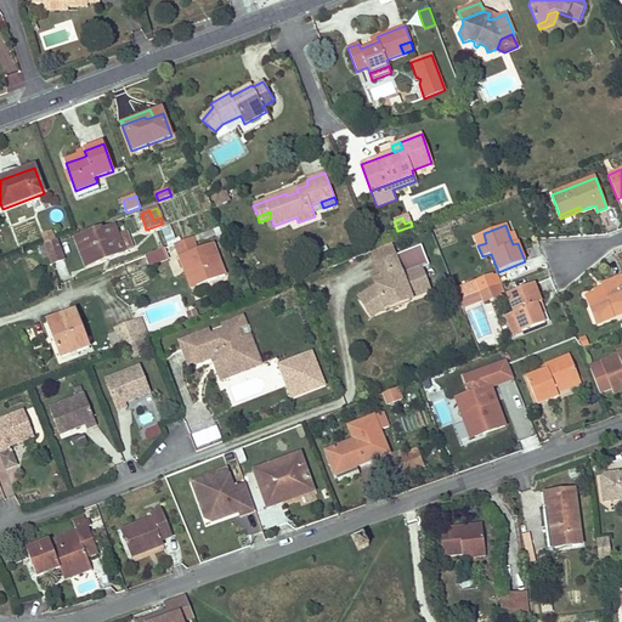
[(167,241),(175,238),(170,226),(162,228),(167,241)]
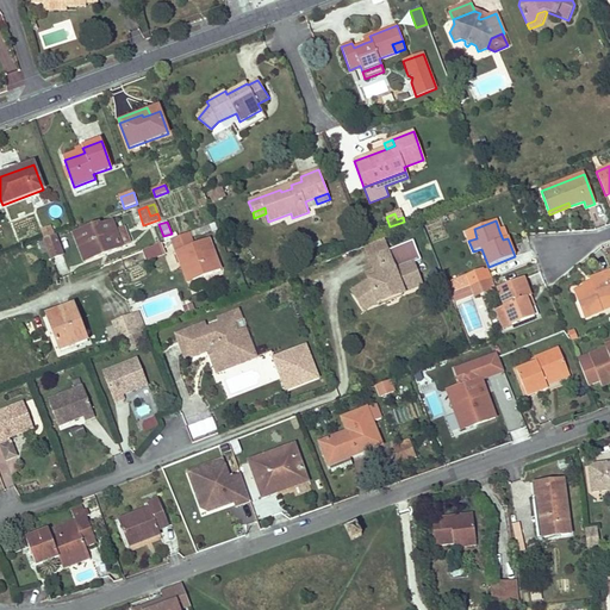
[(89,231),(88,226),(73,234),(83,261),(120,248),(114,231),(111,223),(100,228),(89,231)]
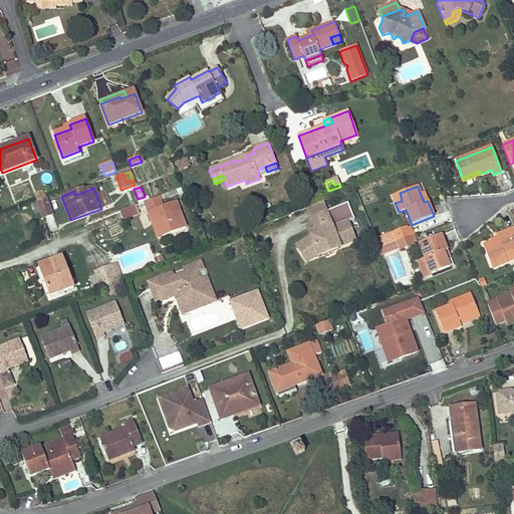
[(35,194),(37,202),(45,199),(42,192),(35,194)]
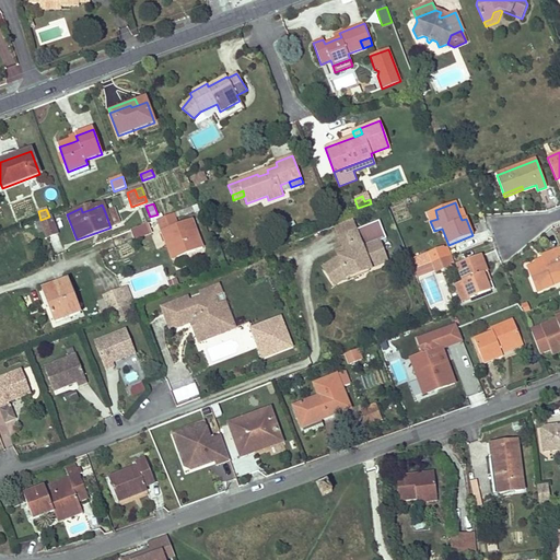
[(105,212),(111,228),(119,224),(114,209),(105,212)]
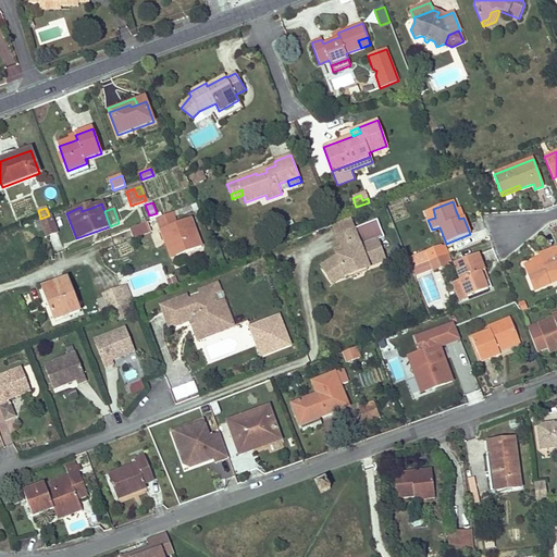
[(433,209),(425,212),(428,220),(435,218),(433,209)]
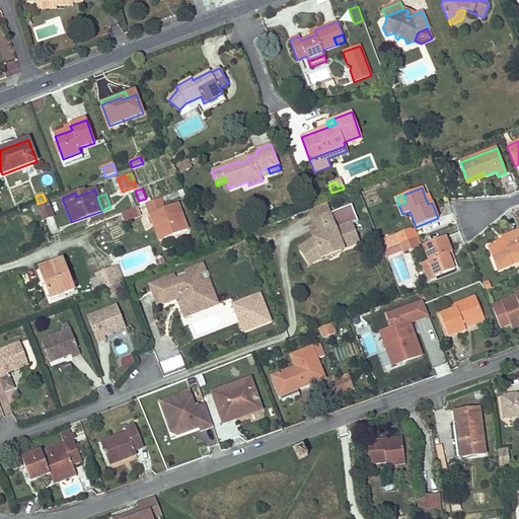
[(160,198),(145,204),(149,215),(154,213),(163,239),(188,230),(177,204),(164,209),(160,198)]
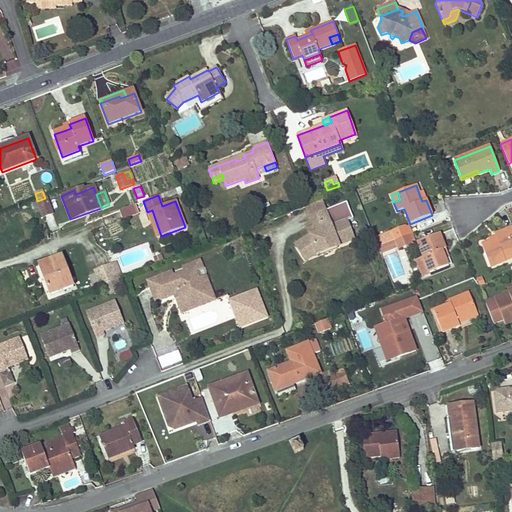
[(37,201),(43,217),(52,213),(46,197),(45,198),(37,201)]
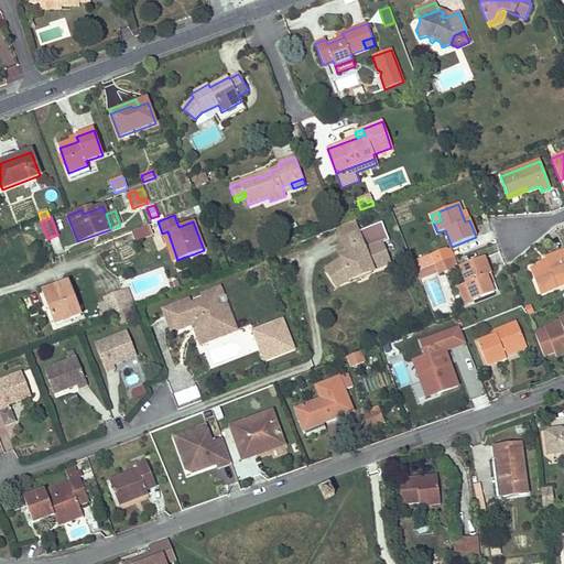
[(343,238),(359,231),(355,220),(339,227),(338,228),(343,238)]
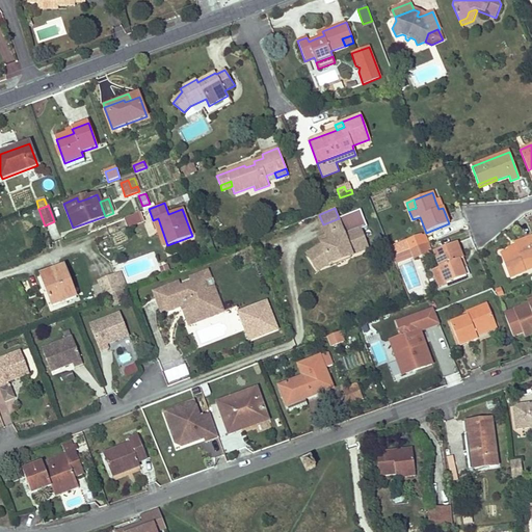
[(366,244),(361,230),(367,227),(361,210),(354,212),(339,218),(323,224),(326,235),(329,242),(322,244),(308,255),(317,269),(323,265),(330,263),(352,255),(350,250),(366,244)]
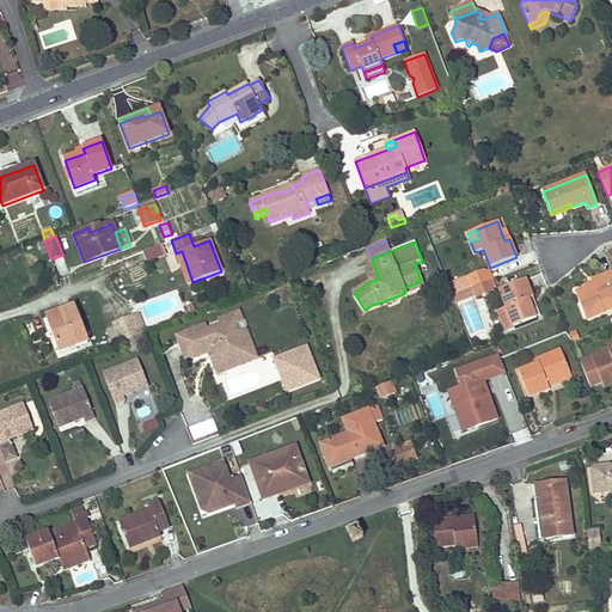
[(163,244),(144,251),(147,262),(166,255),(163,244)]
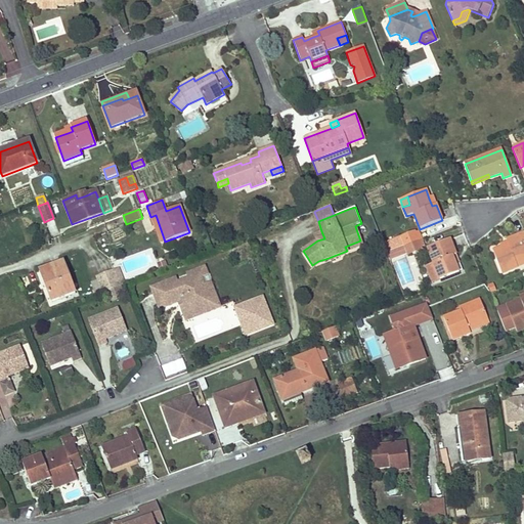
[(156,215),(150,217),(161,243),(165,242),(156,215)]
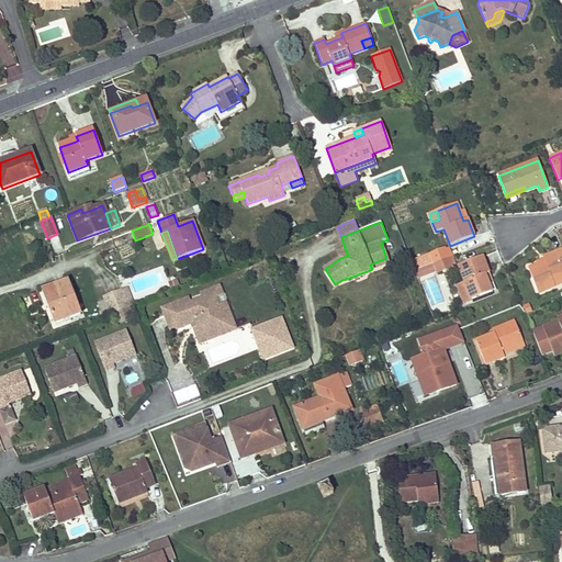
[(338,251),(340,258),(348,256),(345,248),(338,251)]
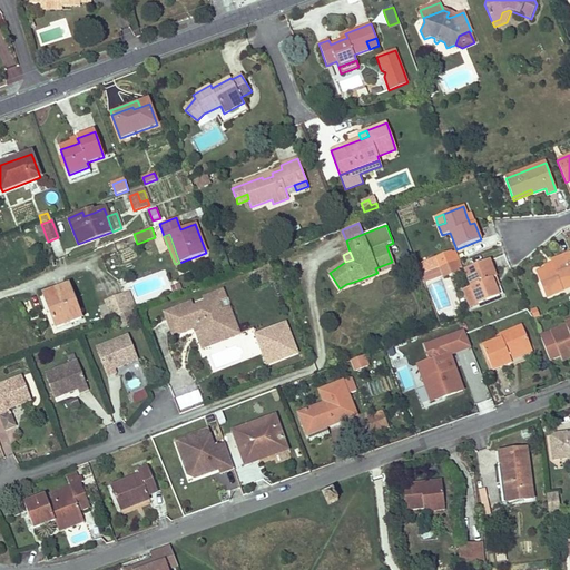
[(450,253),(434,259),(439,268),(453,263),(450,253)]
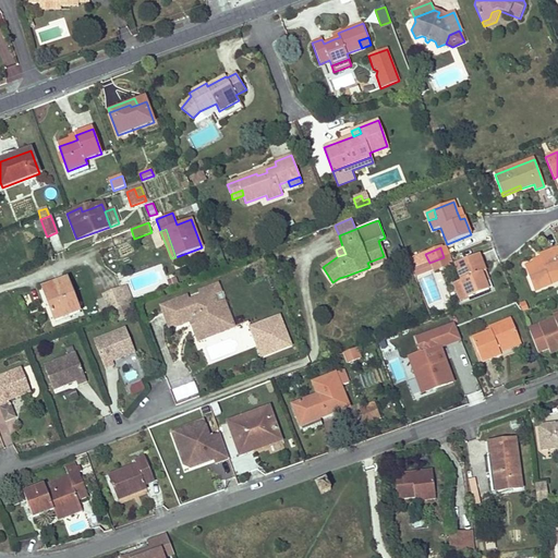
[(541,261),(533,263),(524,267),(533,291),(550,284),(548,279),(557,275),(557,247),(538,255),(540,257),(541,261)]
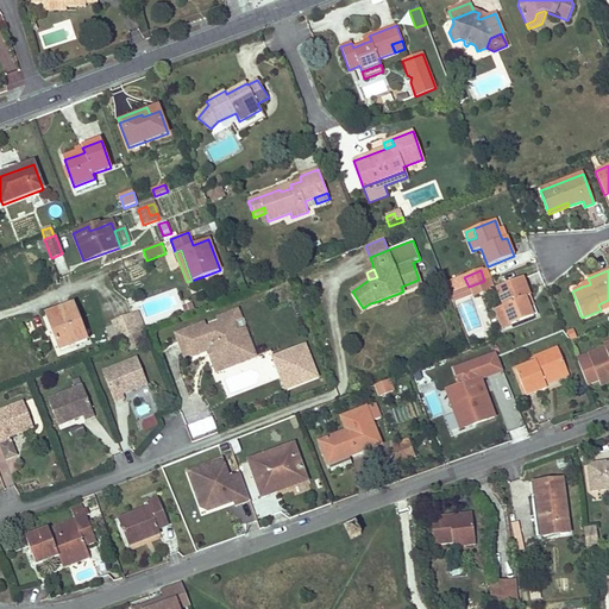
[(495,309),(498,321),(508,316),(512,326),(533,318),(529,306),(526,299),(531,296),(523,277),(496,288),(503,306),(495,309)]
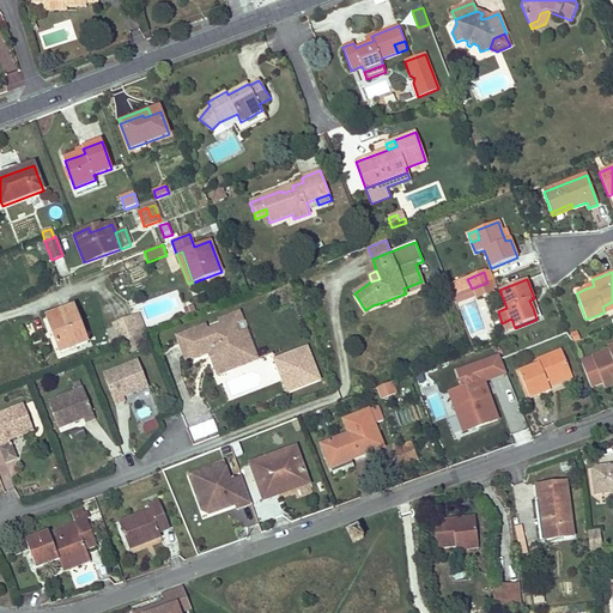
[(424,286),(422,281),(404,289),(406,293),(424,286)]
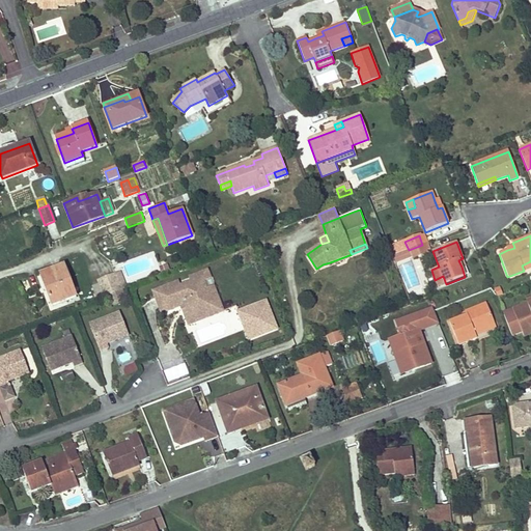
[(422,245),(409,250),(412,258),(426,253),(422,245)]
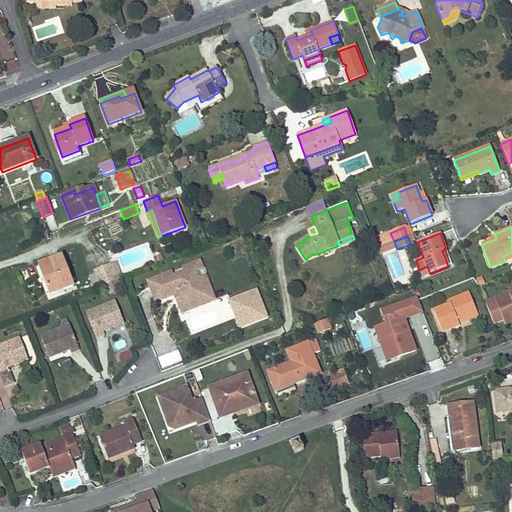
[(394,241),(378,247),(381,255),(397,249),(394,241)]
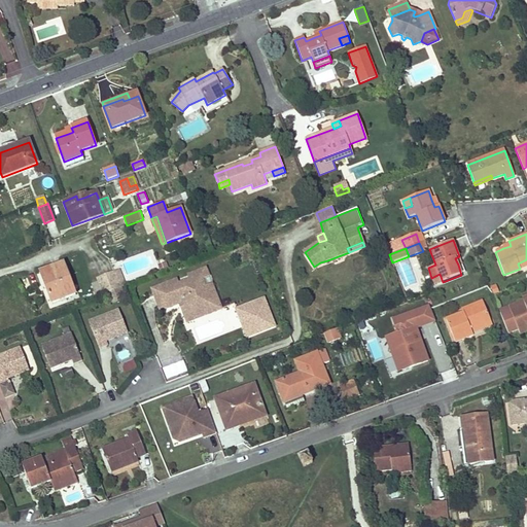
[(526,259),(518,264),(520,269),(526,265),(526,259)]
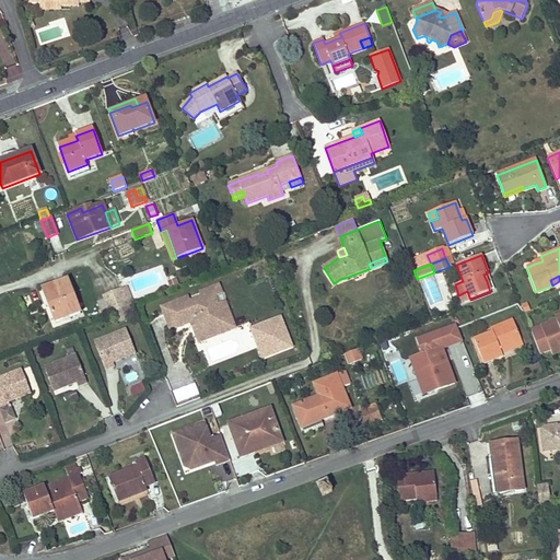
[(67,280),(43,290),(55,323),(80,313),(67,280)]
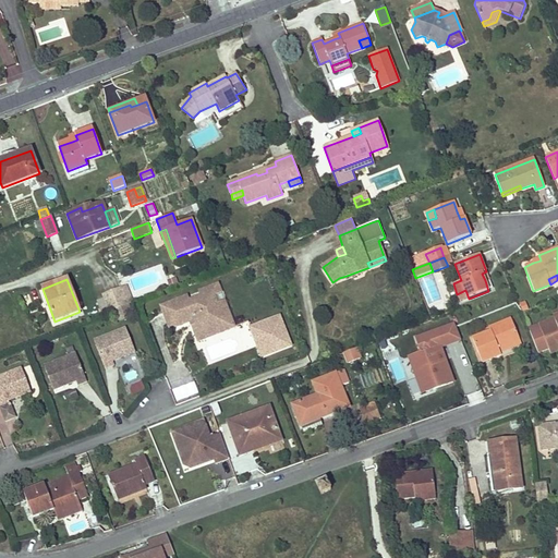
[(231,317),(219,284),(207,289),(209,296),(203,299),(202,296),(191,301),(189,296),(168,304),(170,311),(164,313),(168,324),(174,322),(177,328),(191,323),(197,325),(194,331),(198,342),(219,335),(215,323),(231,317)]
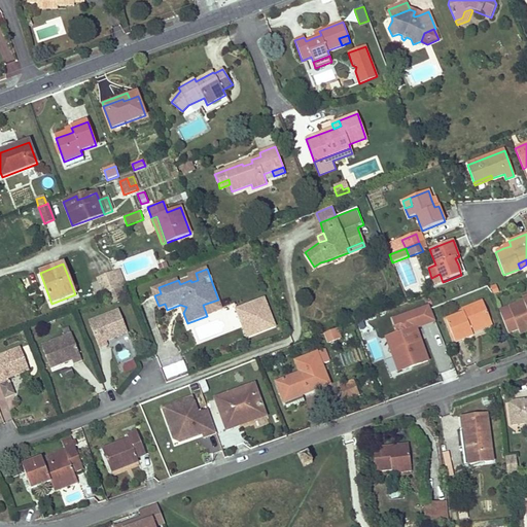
[(198,280),(196,273),(188,276),(190,280),(191,282),(198,280)]
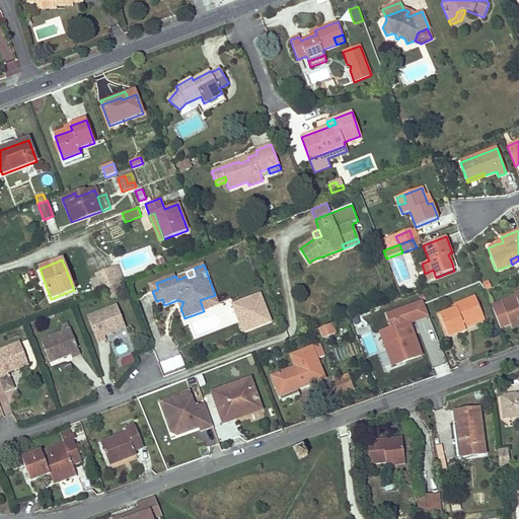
[(96,276),(101,290),(119,283),(114,270),(96,276)]
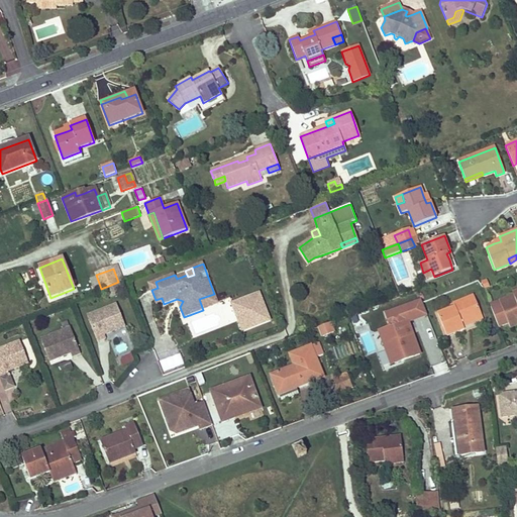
[(431,269),(423,273),(426,280),(434,277),(431,269)]
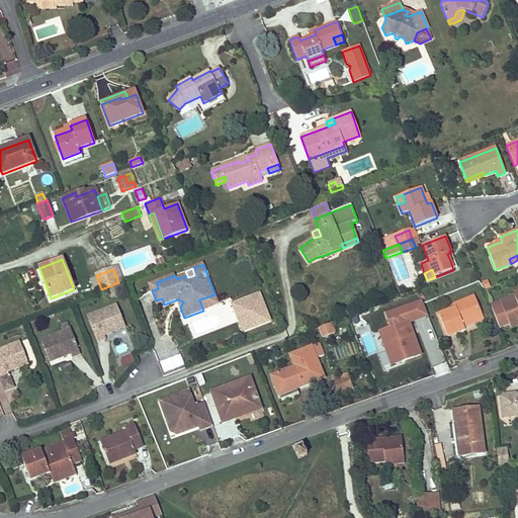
[(158,288),(156,282),(150,284),(152,290),(158,288)]
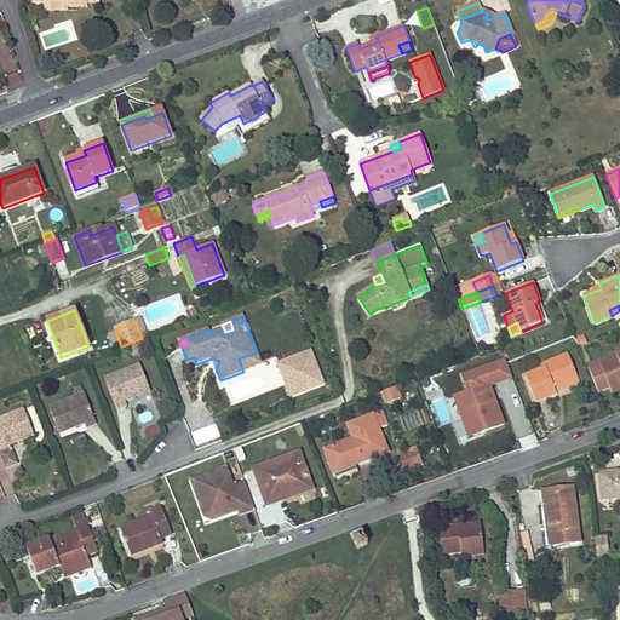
[(262,365),(257,352),(239,359),(244,372),(262,365)]
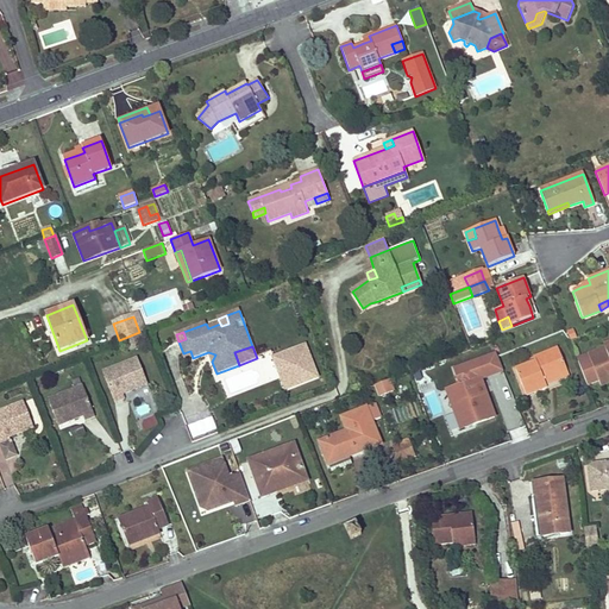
[(319,377),(306,346),(274,358),(287,390),(319,377)]
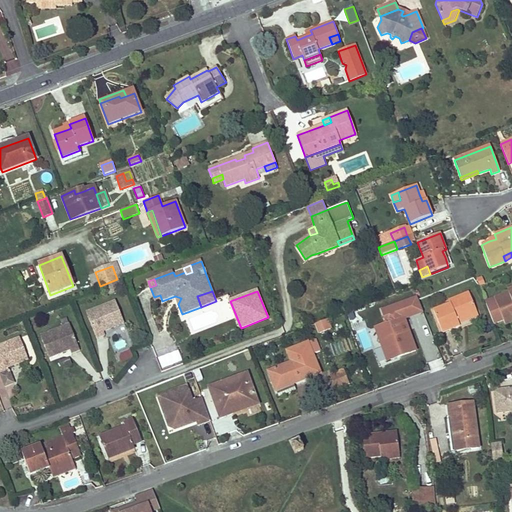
[(505,297),(495,301),(505,325),(511,321),(511,316),(511,314),(511,291),(508,293),(504,294),(505,297)]
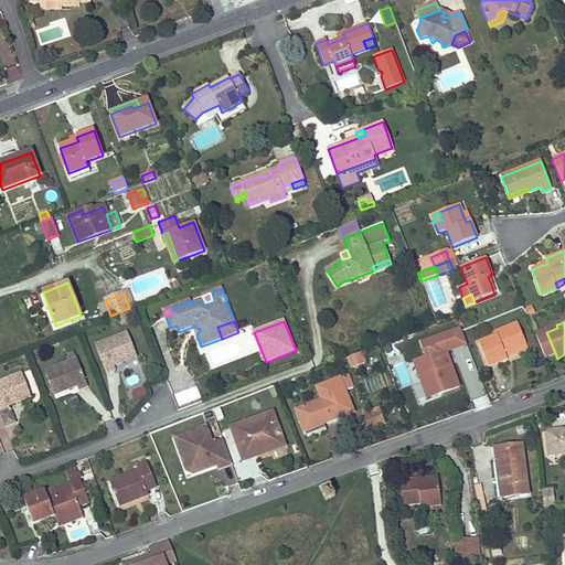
[(507,358),(504,352),(525,343),(516,323),(494,332),(496,336),(478,342),(488,368),(507,360),(507,358)]
